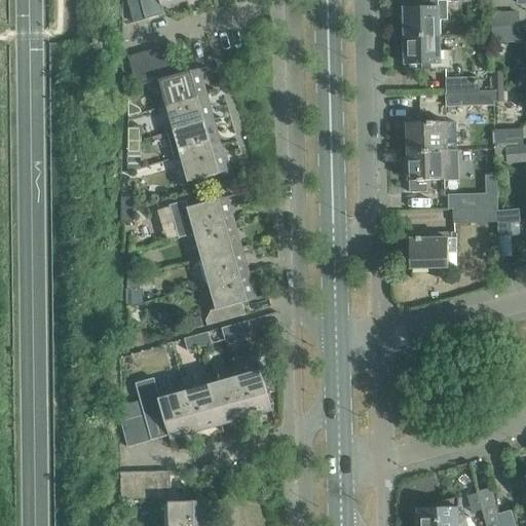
[(146,20),(140,0),(126,0),(134,24),(146,20)]
